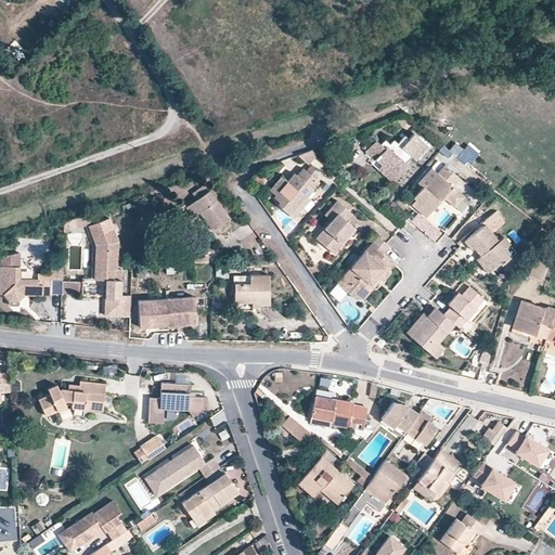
[(375,162),(376,160),(379,158),(385,164),(383,166),(389,171),(399,172),(404,173),(410,167),(407,165),(404,163),(407,160),(405,156),(409,154),(413,158),(416,162),(420,158),(418,153),(422,150),(423,141),(414,134),(410,140),(405,137),(399,144),(398,144),(391,144),(390,145),(385,140),(382,145),(376,141),(365,153),(375,162)]
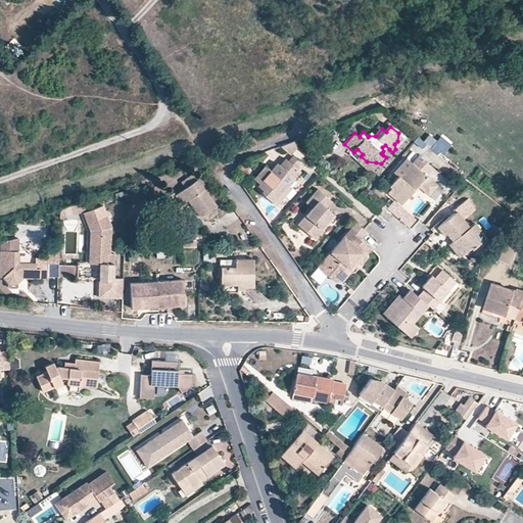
[(405,138),(398,133),(397,141),(394,144),(395,149),(405,138)]
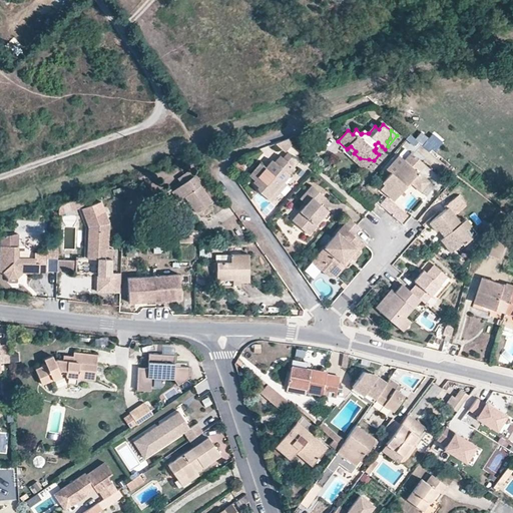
[(289,151),(292,142),(284,138),(280,148),(289,151)]
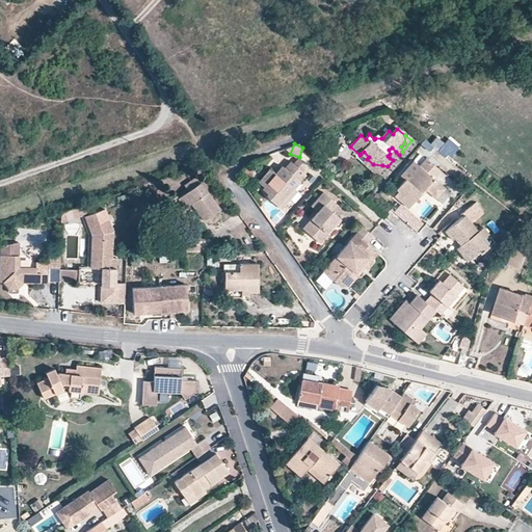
[(431,177),(439,168),(423,156),(417,163),(411,159),(400,174),(403,176),(394,187),(397,190),(393,195),(408,208),(425,188),(435,196),(444,186),(431,177)]
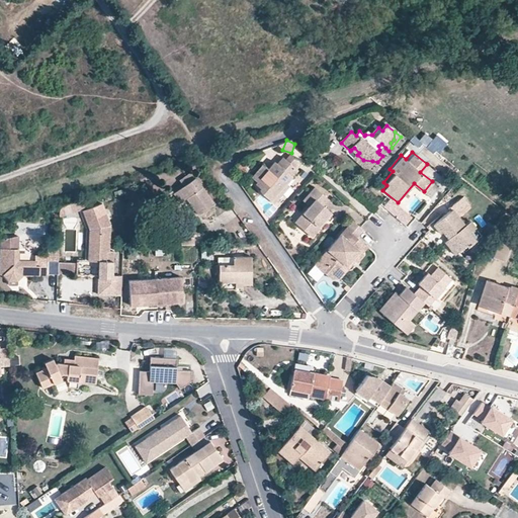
[(303,164),(291,154),(286,160),(297,170),(303,164)]
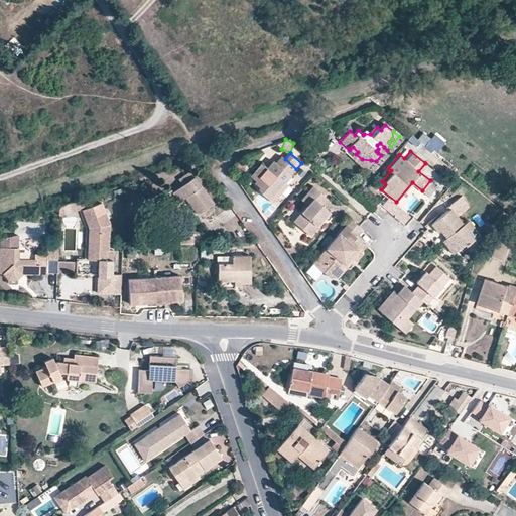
[(362,159),(356,154),(352,159),(366,171),(376,161),(371,160),(362,159)]
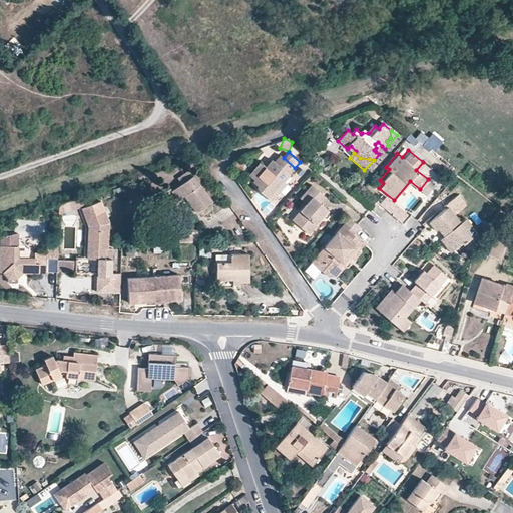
[(270,199),(285,182),(296,170),(295,168),(284,158),(282,157),(276,164),(274,162),(267,169),(255,181),(253,183),(260,188),(258,189),(270,199)]
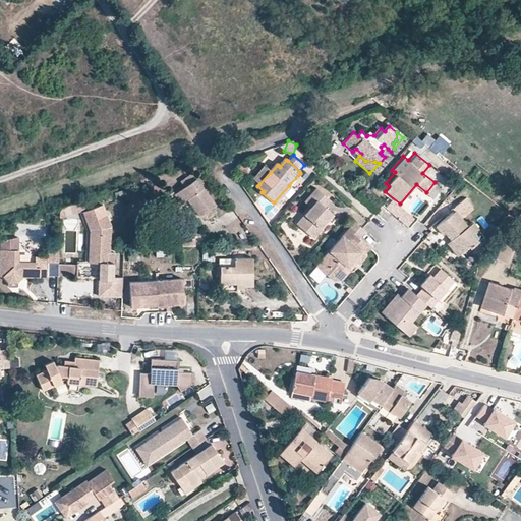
[(259,184),(271,172),(266,167),(253,179),(259,184)]
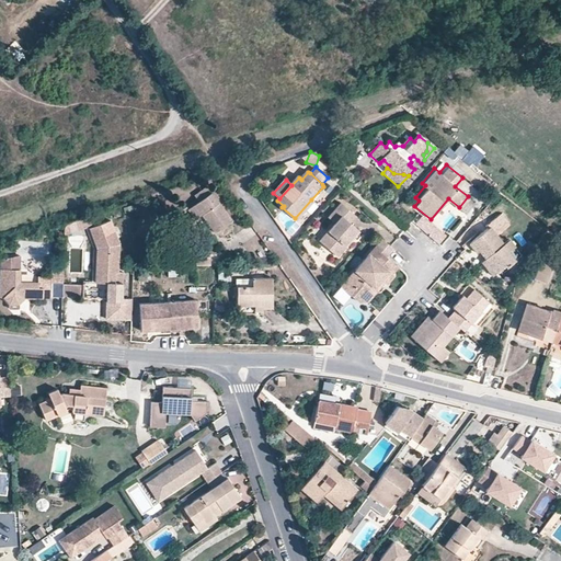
[(201,203),(213,194),(208,187),(196,196),(201,203)]
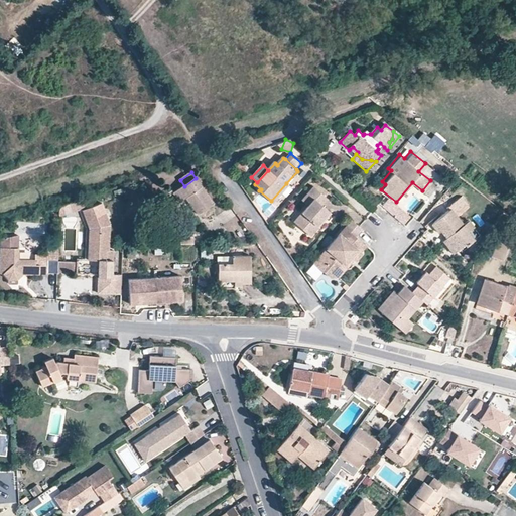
[(215,204),(196,178),(184,186),(174,194),(181,203),(187,199),(200,215),(215,204)]
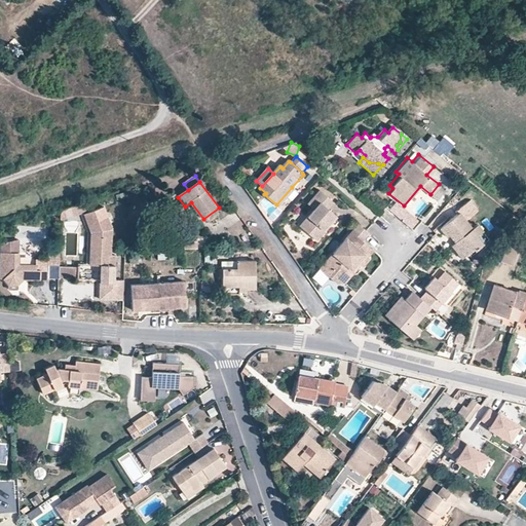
[(295,190),(292,187),(276,204),(278,208),(295,190)]
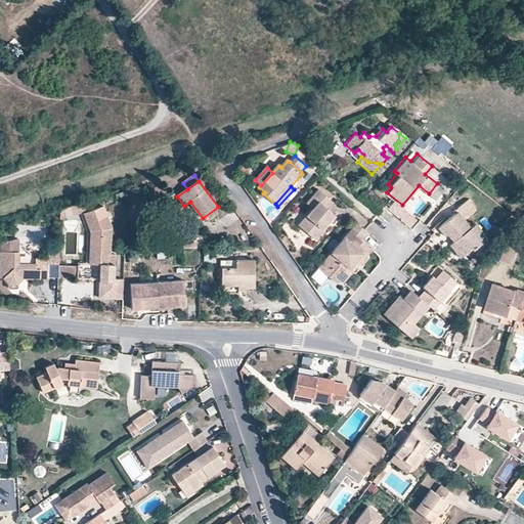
[(315,242),(324,232),(322,230),(329,223),(331,225),(337,218),(328,210),(333,203),(319,190),(313,198),(319,203),(307,217),(312,222),(304,230),(315,242)]
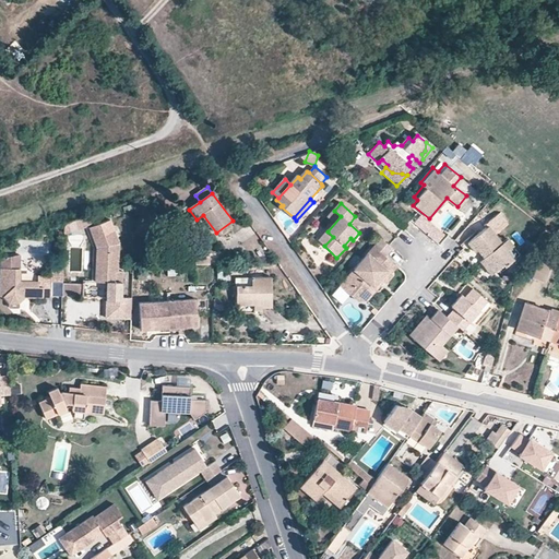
[(484,258),(483,259),(494,272),(503,265),(504,266),(513,260),(506,251),(508,249),(502,242),(501,244),(495,235),(508,224),(499,214),(485,226),(486,227),(467,242),(475,252),(477,250),(484,258)]
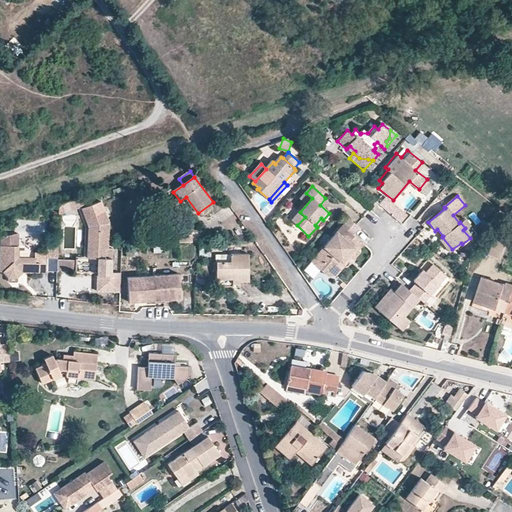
[(86,208),(82,197),(58,205),(58,218),(81,210),(86,208)]
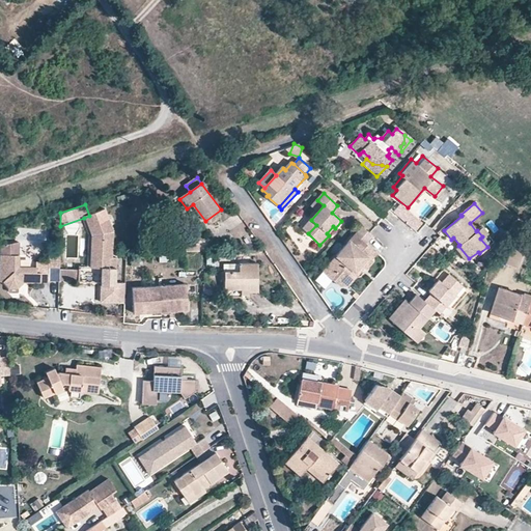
[(92,232),(89,233),(90,235),(90,270),(101,270),(101,284),(115,284),(116,258),(111,258),(111,233),(104,211),(89,216),(84,218),(87,227),(90,226),(92,232)]
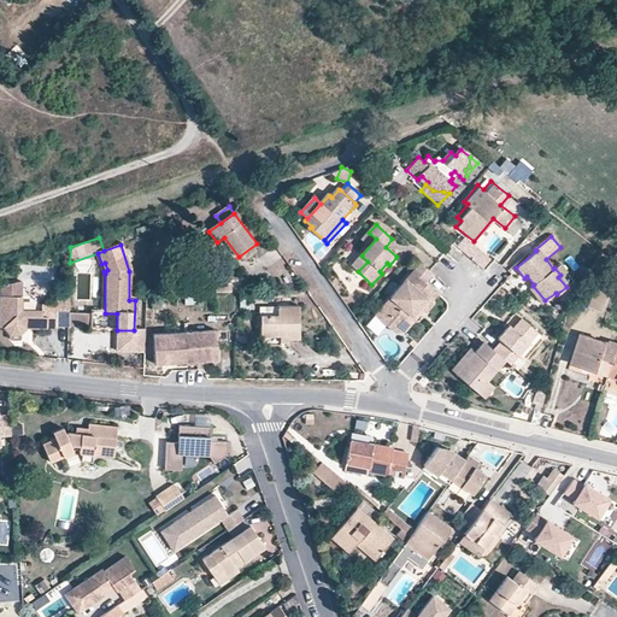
[(352,266),(358,271),(368,262),(362,256),(352,266)]
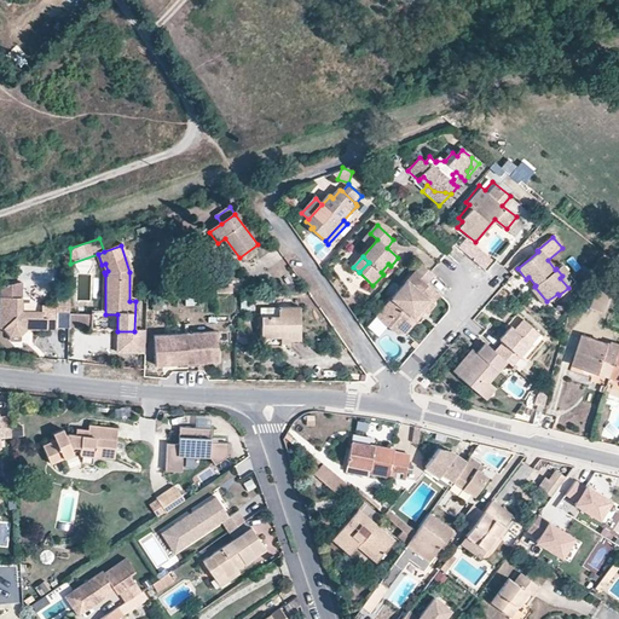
[(561,264),(556,268),(562,276),(560,278),(568,288),(576,282),(561,264)]
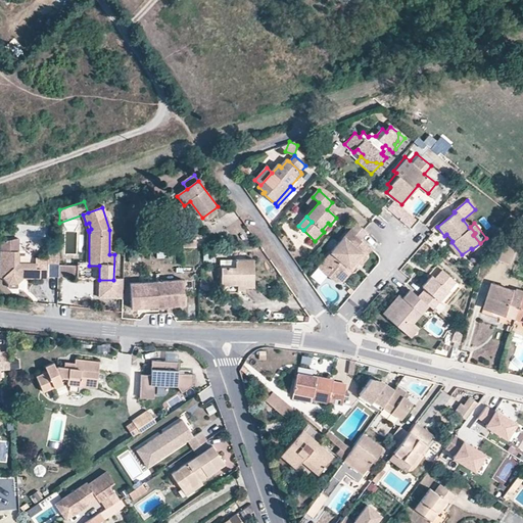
[(354,241),(358,237),(348,230),(346,233),(354,241)]
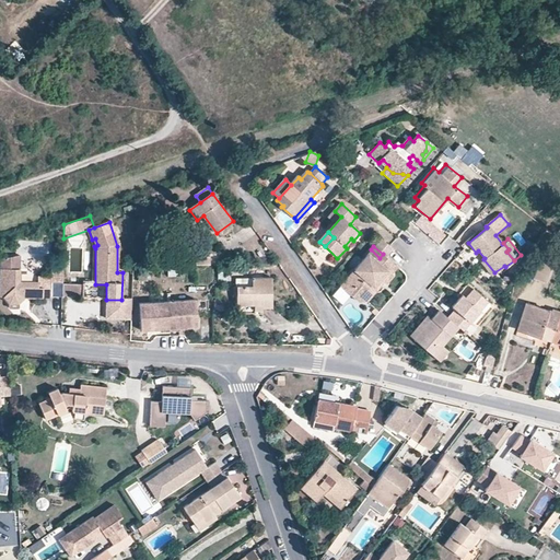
[(396,266),(383,254),(380,258),(371,249),(348,277),(357,284),(349,293),(358,302),(368,301),(377,288),(373,283),(378,278),(384,281),(385,283),(393,275),(391,273),(396,266)]
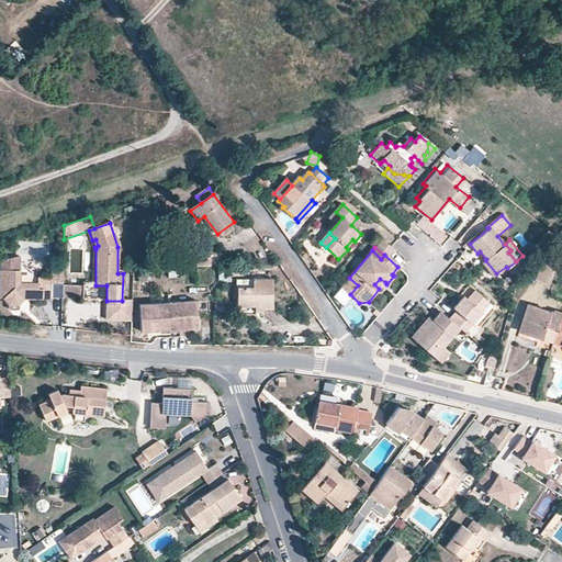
[(0,272),(15,273),(15,258),(0,261),(0,272)]
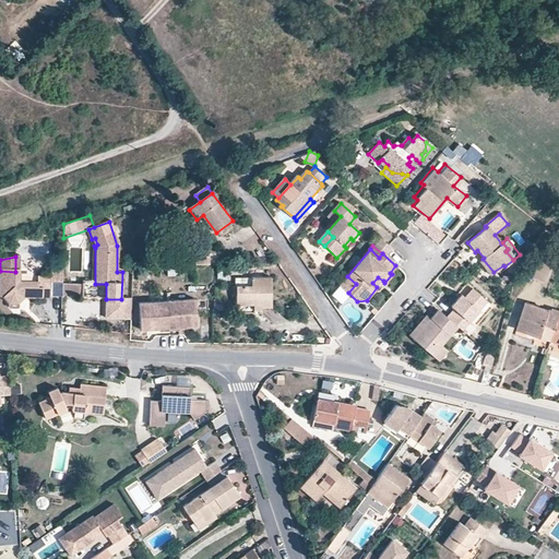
[(494,272),(483,259),(478,261),(490,275),(494,272)]
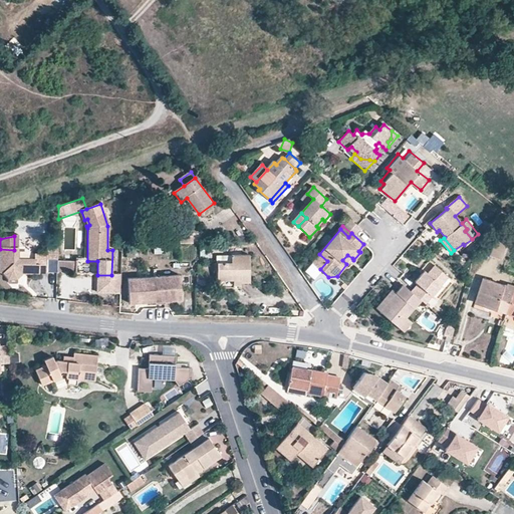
[(46,274),(46,262),(46,257),(35,257),(35,261),(17,261),(16,250),(14,250),(0,249),(0,274),(2,274),(8,281),(17,281),(26,273),(29,275),(46,276),(46,274)]
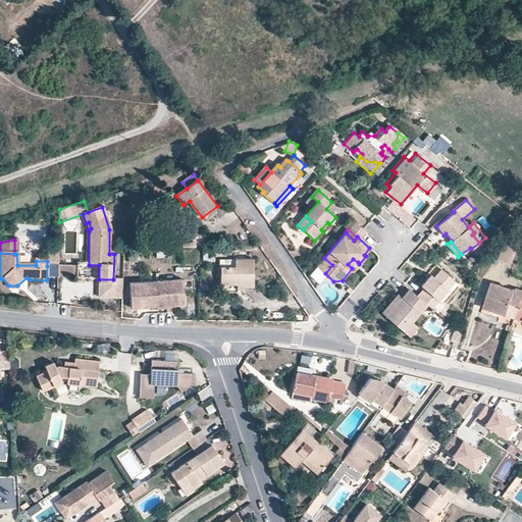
[(47,266),(58,266),(58,265),(58,254),(47,254),(47,261),(47,266)]
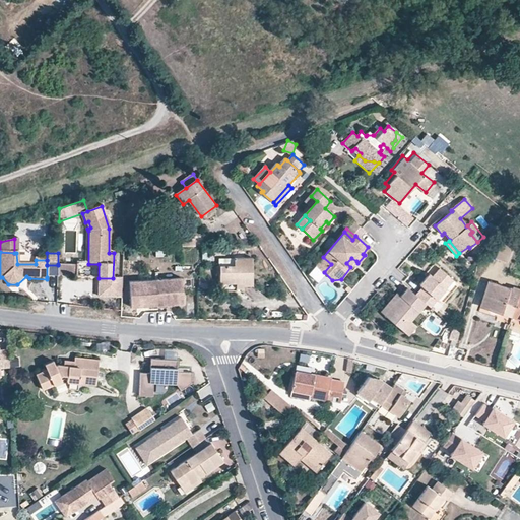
[(331,264),(323,257),(316,265),(324,272),(331,264)]
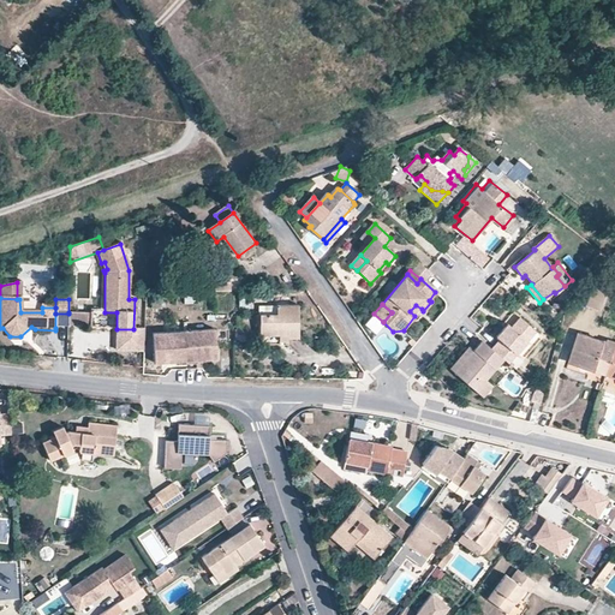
[(262,336),(281,336),(290,336),(290,339),(300,339),(299,305),(279,306),(279,316),(262,316),(262,336)]
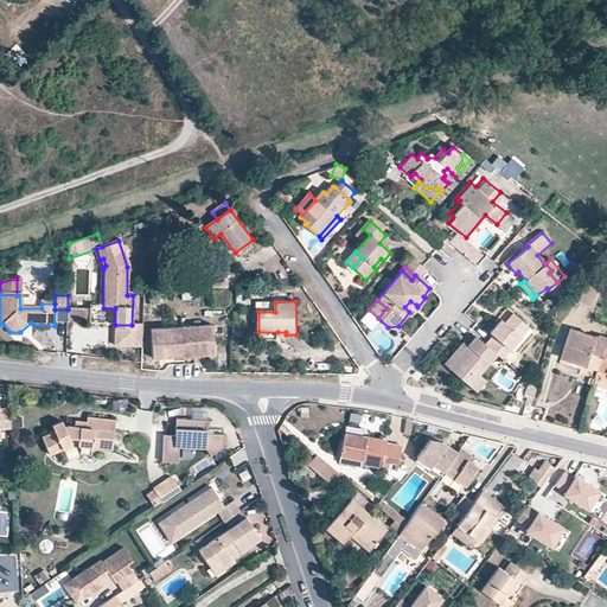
[(409,312),(416,305),(410,301),(404,307),(409,312)]
